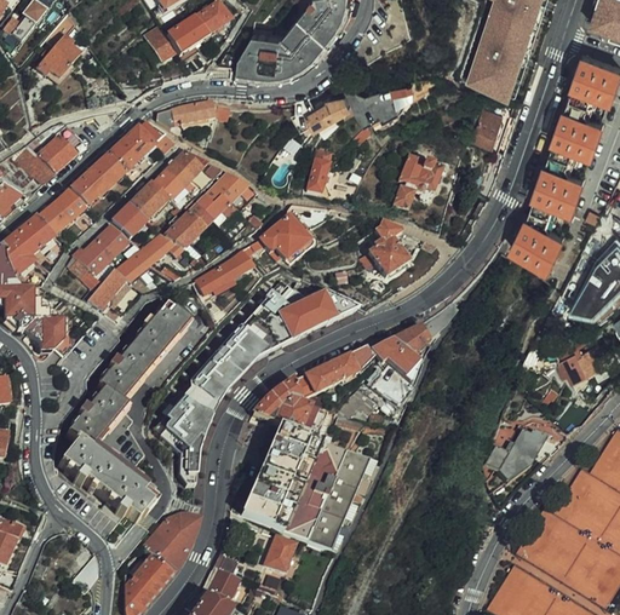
[(10,0),(6,5),(11,10),(19,0),(10,0)]
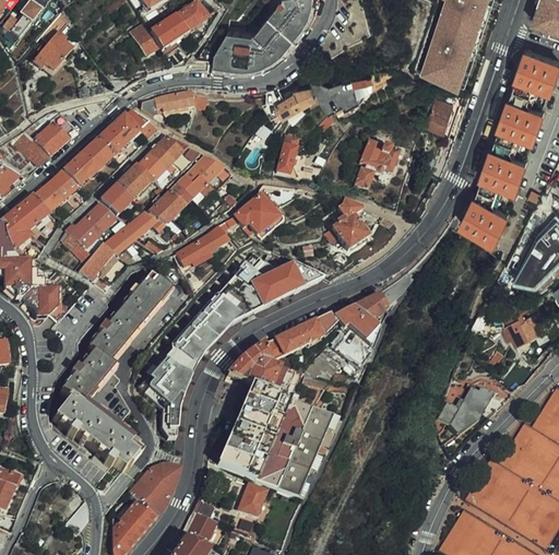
[(52,4),(60,11),(64,4),(60,0),(58,0),(52,4)]
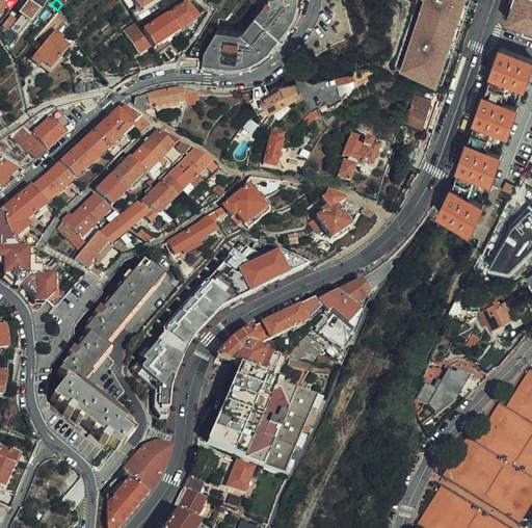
[(106,0),(99,7),(103,11),(104,12),(118,0),(106,0)]
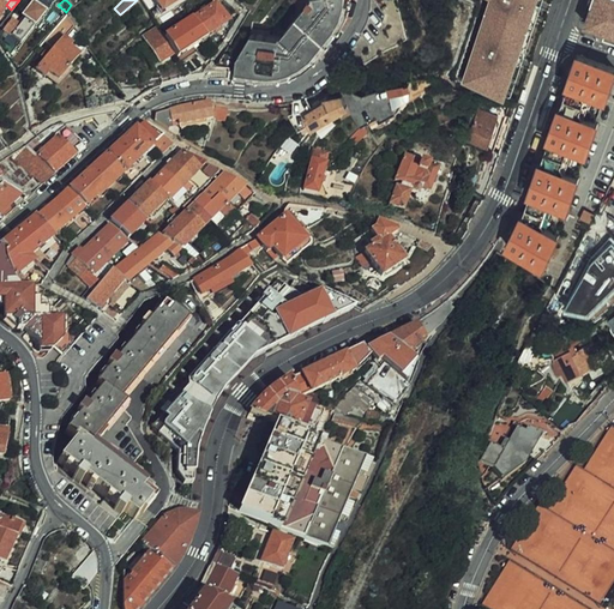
[(304,0),(274,35),(247,31),(229,65),(266,64),(282,61),(295,56),(305,53),(314,46),(324,36),(331,28),(338,14),(343,0),(304,0)]
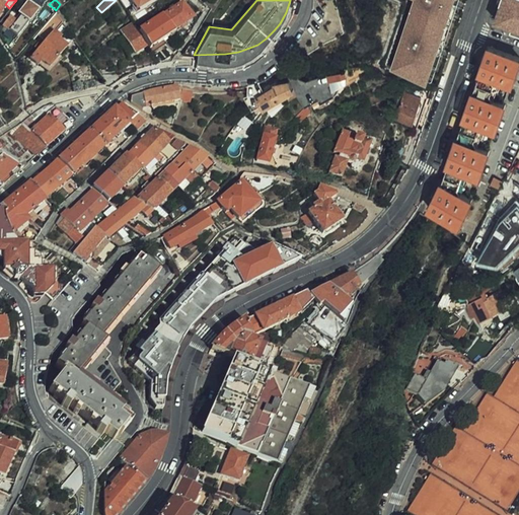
[(413,0),(392,64),(430,75),(453,0),(413,0)]
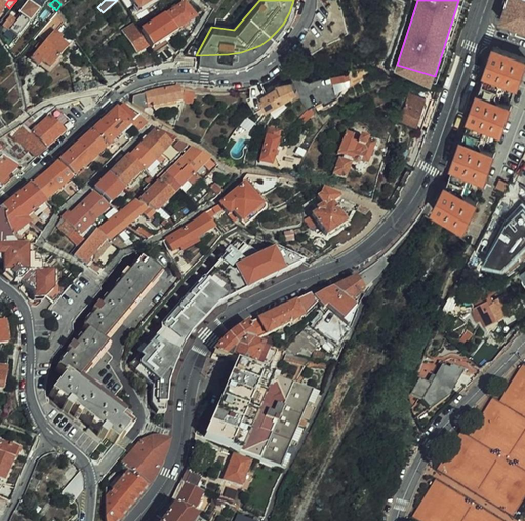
[(509,0),(503,16),(521,23),(520,26),(524,27),(524,0),(509,0)]
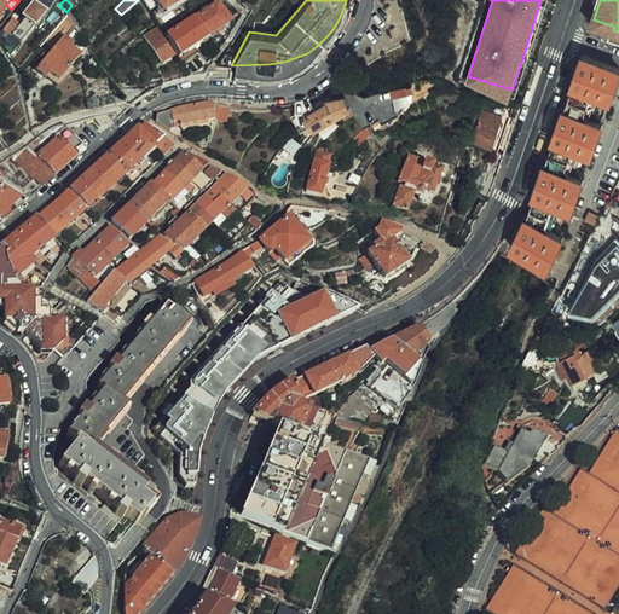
[(194,16),(204,32),(229,17),(217,1),(194,16)]
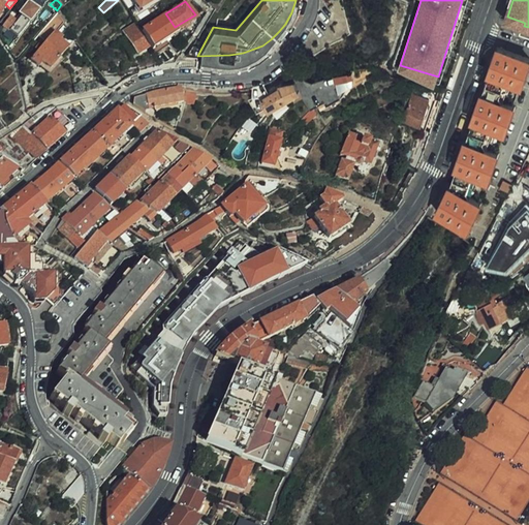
[(94,20),(102,11),(98,7),(90,16),(94,20)]
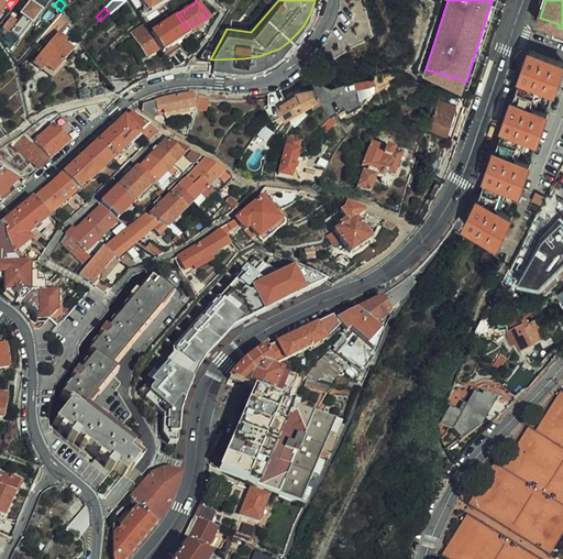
[(58,31),(67,21),(61,11),(41,33),(48,41),(58,31)]
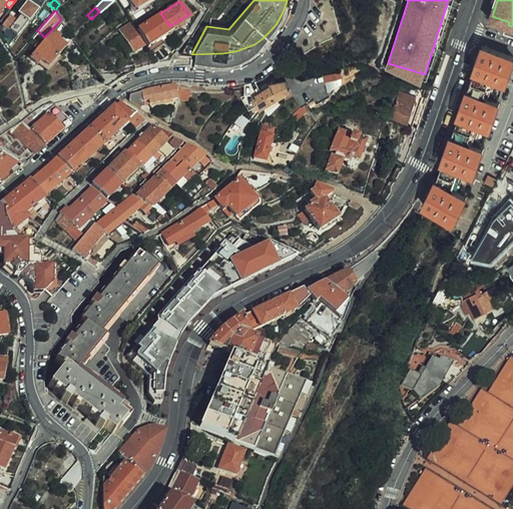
[(17,33),(28,18),(19,11),(15,16),(10,12),(2,21),(17,33)]
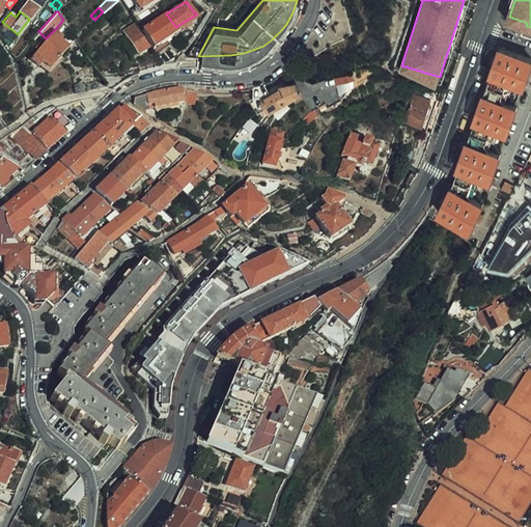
[(150,45),(151,46),(177,30),(175,27),(166,14),(141,29),(150,45)]
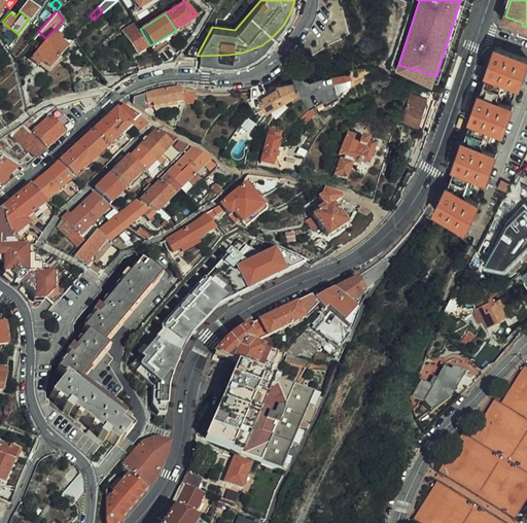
[(137,51),(149,44),(140,29),(137,25),(134,20),(123,28),(137,51)]
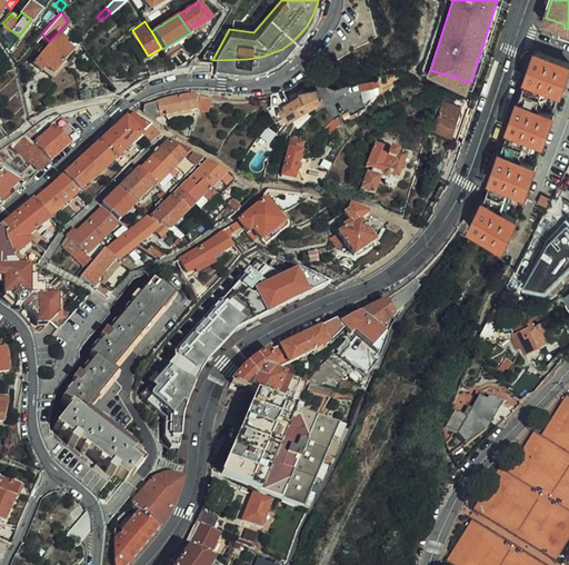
[(77,36),(83,46),(88,41),(85,38),(90,32),(86,28),(77,36)]
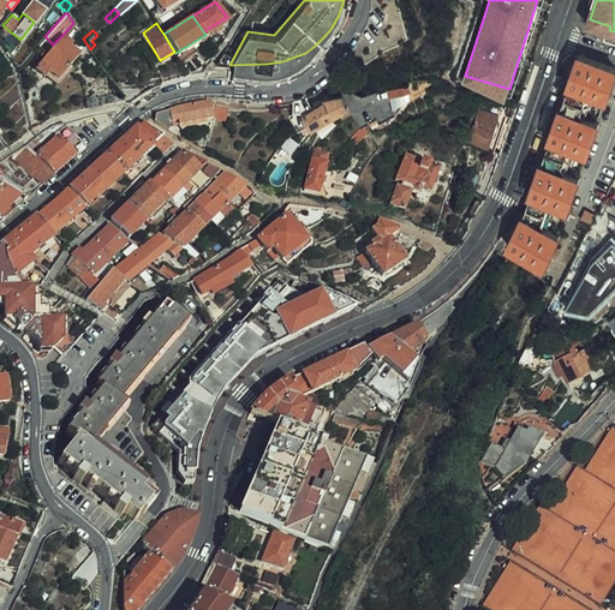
[(71,40),(64,34),(53,45),(35,65),(45,73),(48,70),(57,77),(70,64),(79,53),(67,43),(71,40)]
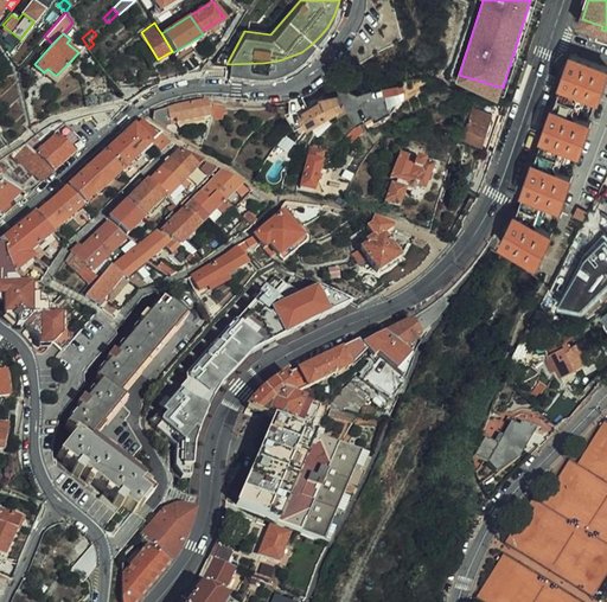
[(606,76),(606,63),(572,51),(561,81),(563,82),(587,90),(600,95),(606,76)]
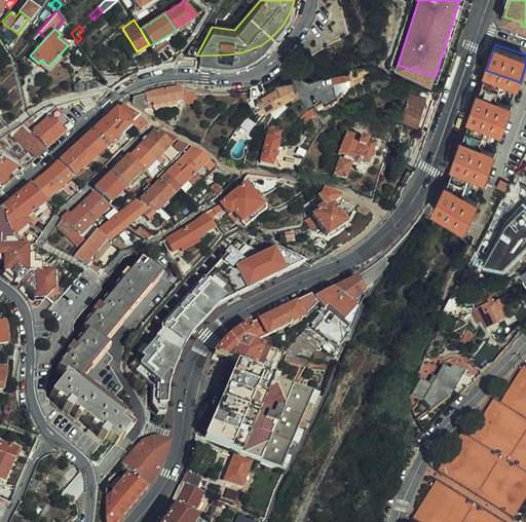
[(161,63),(171,62),(168,47),(159,48),(161,63)]
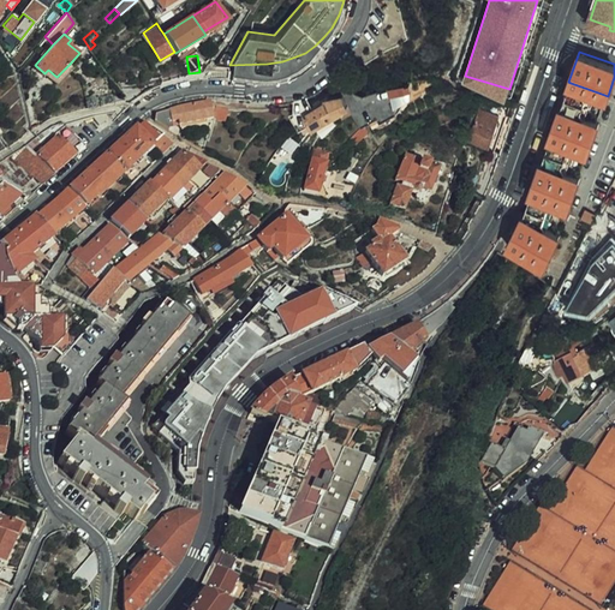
[(75,67),(70,64),(57,77),(48,70),(45,73),(58,84),(75,67)]
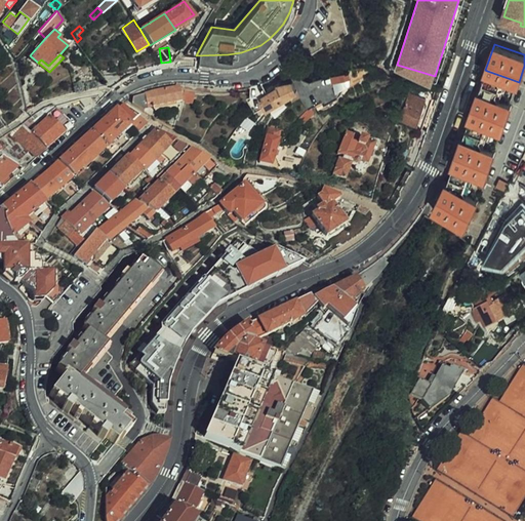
[(113,68),(95,70),(106,85),(111,85),(121,78),(113,68)]
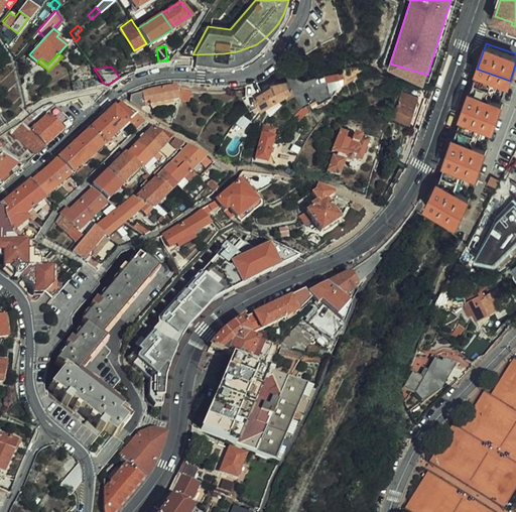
[(499,77),(479,70),(472,90),(492,97),(494,91),(496,91),(499,83),(497,83),(499,77)]
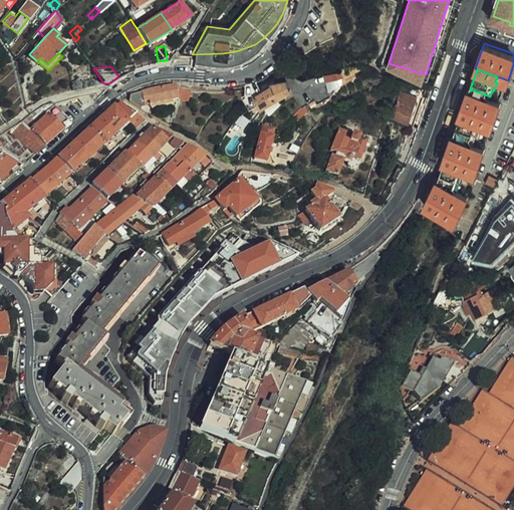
[(296,90),(303,99),(308,96),(314,99),(316,99),(319,99),(321,98),(325,95),(333,89),(329,84),(333,81),(331,78),(338,74),(335,70),(333,71),(326,71),(296,90)]
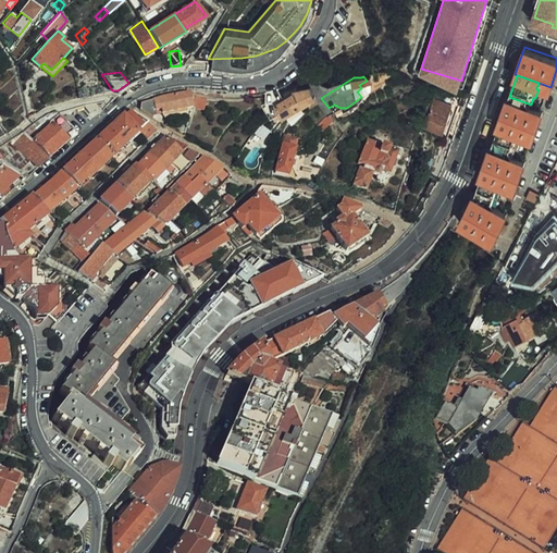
[(314,91),(310,85),(295,86),(296,88),(294,89),(294,88),(275,97),(285,111),(314,91)]
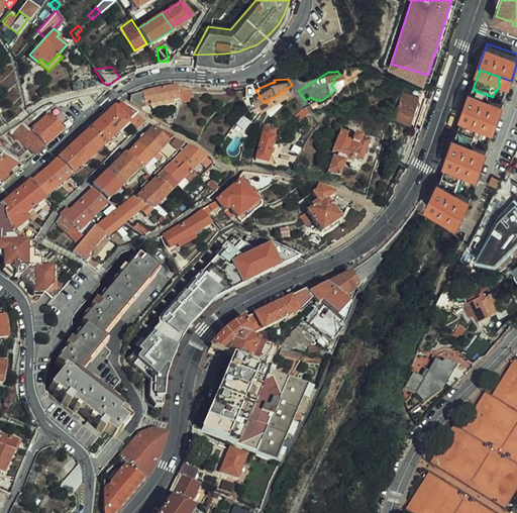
[(129,97),(140,106),(144,105),(144,103),(143,99),(152,97),(153,101),(179,96),(177,82),(159,83),(130,90),(129,97)]
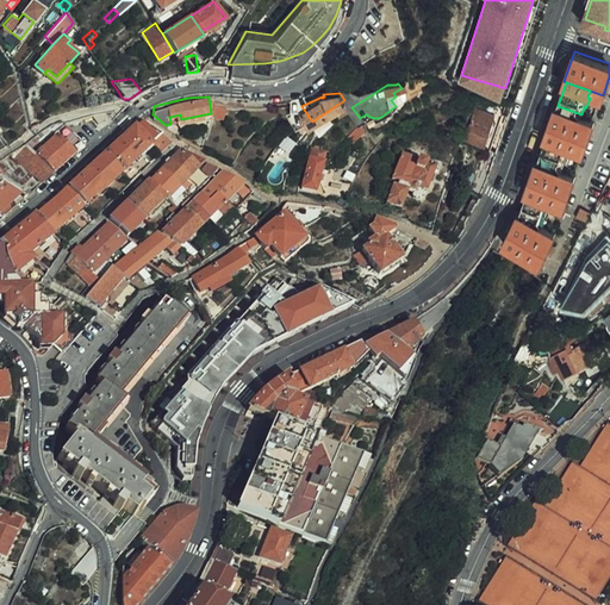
[(213,98),(217,116),(226,113),(224,100),(213,98)]
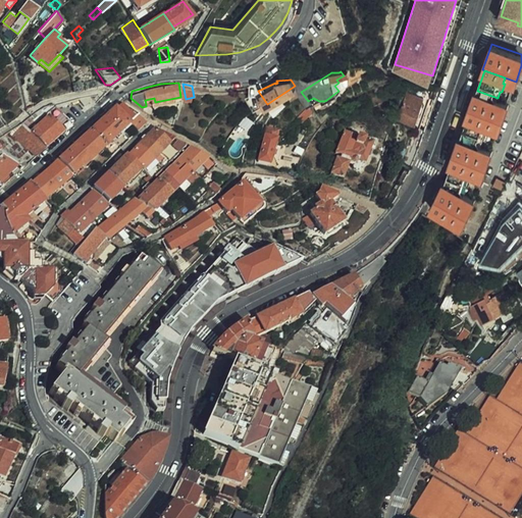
[(245,93),(254,106),(261,101),(253,89),(245,93)]
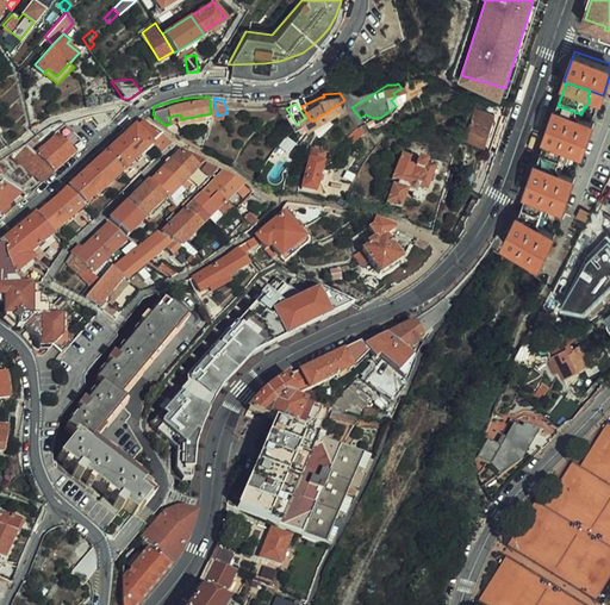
[(485,143),(496,112),(477,106),(467,137),(485,143)]
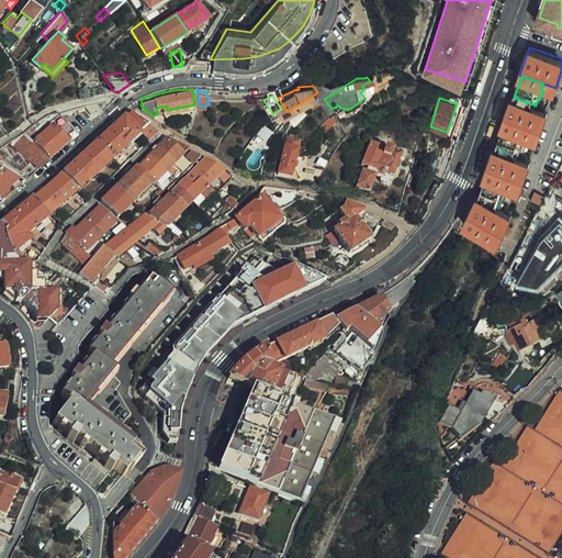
[(548,110),(536,105),(514,98),(512,98),(503,124),(504,124),(526,132),(539,137),(548,110)]
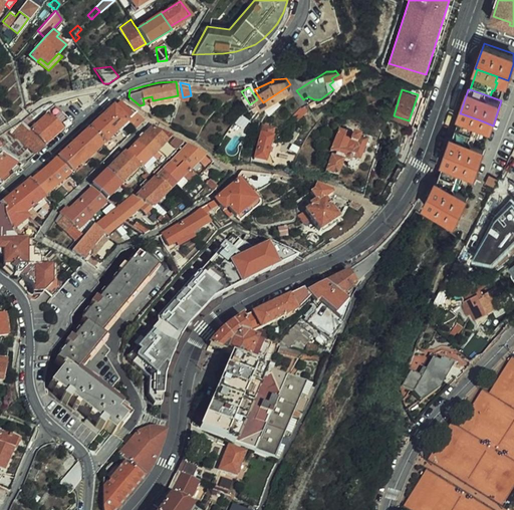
[(90,92),(78,95),(83,101),(89,97),(92,94),(90,92)]
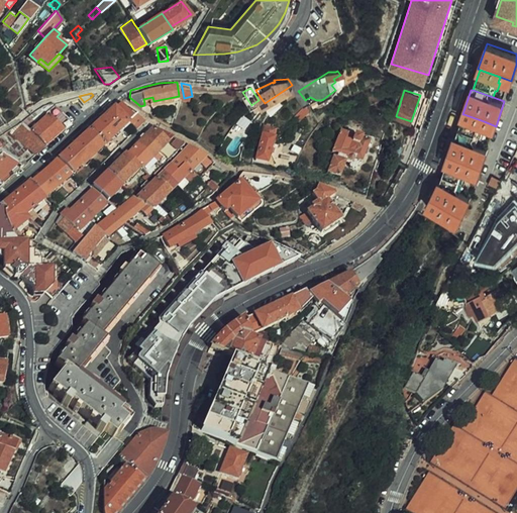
[(106,113),(90,129),(103,143),(111,152),(118,145),(110,137),(127,121),(136,112),(121,99),(106,113)]
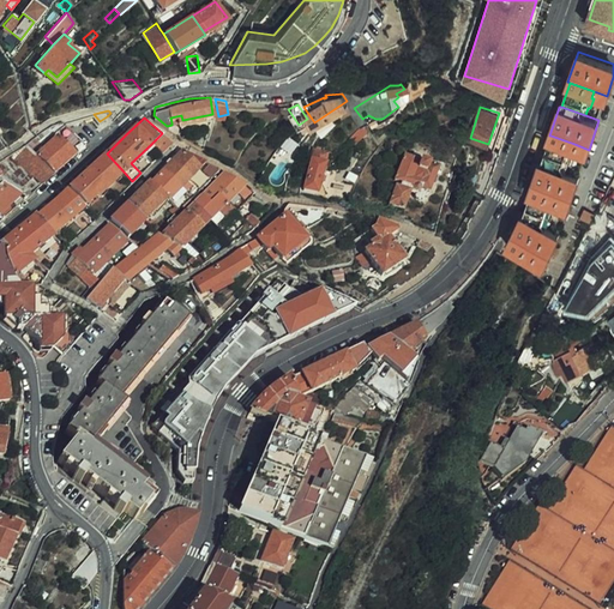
[(357,142),(369,128),(363,121),(350,134),(357,142)]
